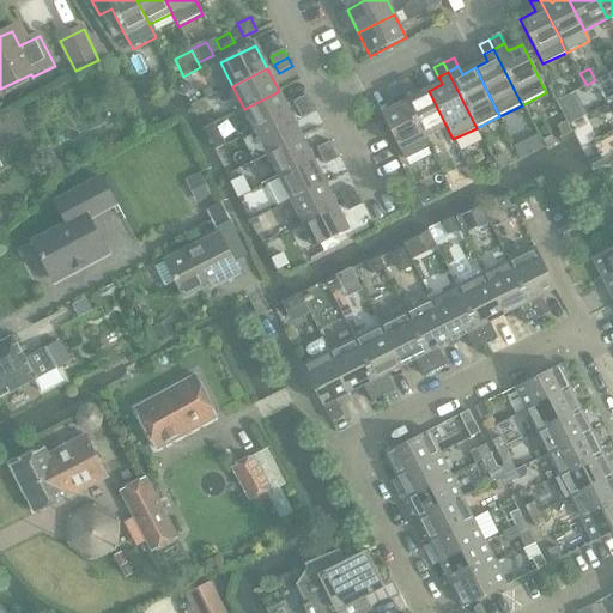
[(164,73),(153,83),(163,93),(174,85),(164,73)]
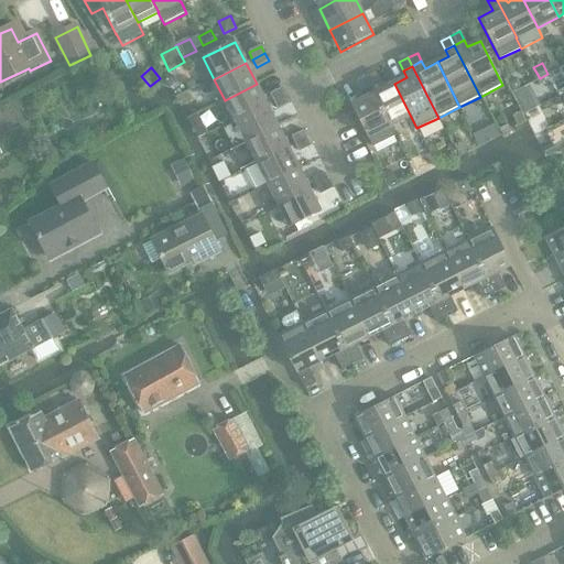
[(163,73),(159,85),(170,89),(174,78),(163,73)]
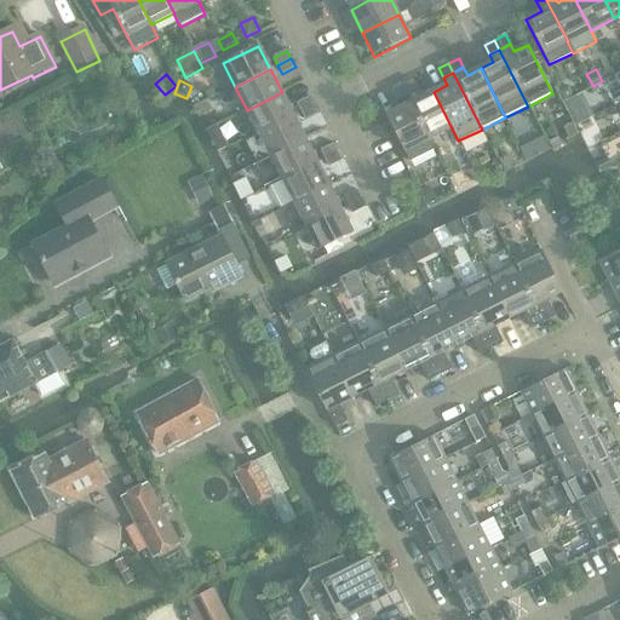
[(412,81),(401,86),(406,96),(417,91),(412,81)]
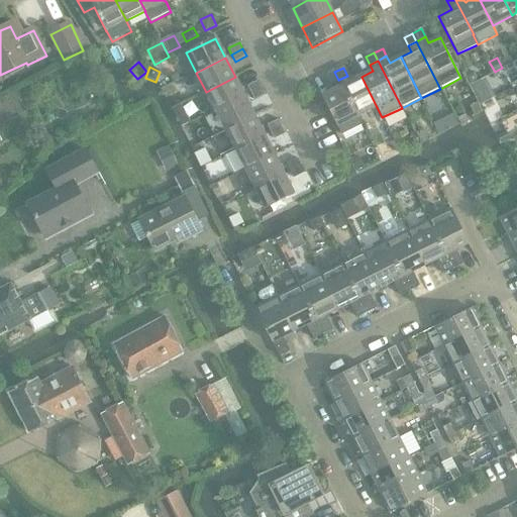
[(330,84),(338,80),(334,72),(326,77),(330,84)]
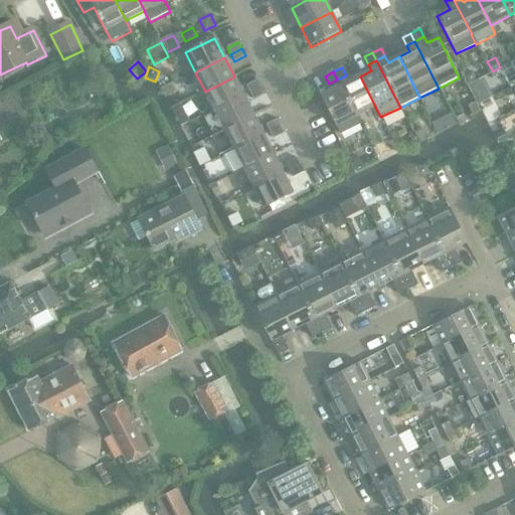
[(473,71),(465,75),(470,84),(477,80),(473,71)]
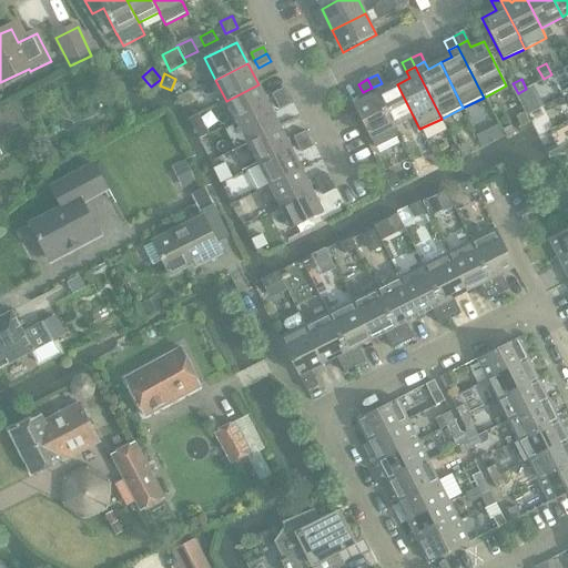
[(382,83),(372,88),(375,95),(393,129),(414,118),(397,84),(385,90),(382,83)]
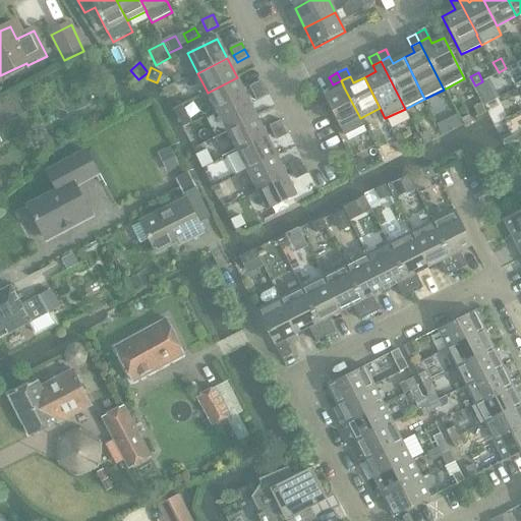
[(208,93),(217,113),(247,98),(237,77),(208,93)]
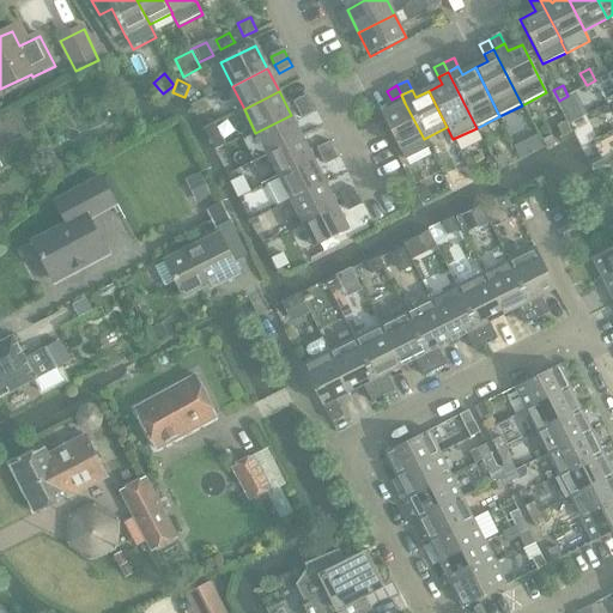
[(293,103),(298,111),(311,104),(307,96),(293,103)]
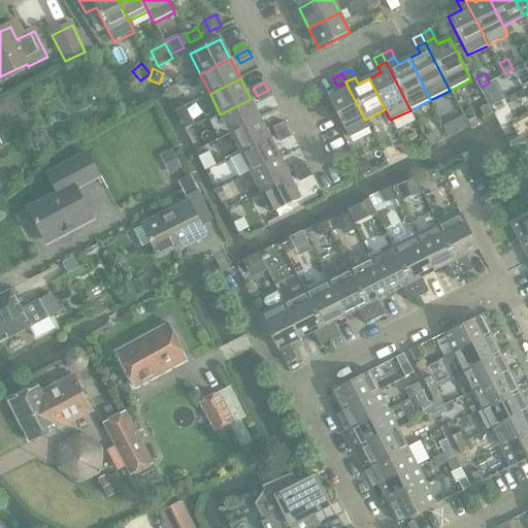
[(344,129),(365,120),(349,89),(329,99),(344,129)]
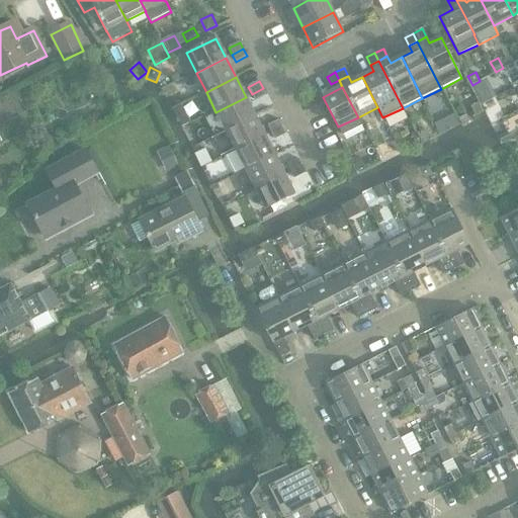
[(266,95),(263,88),(252,94),(255,101),(266,95)]
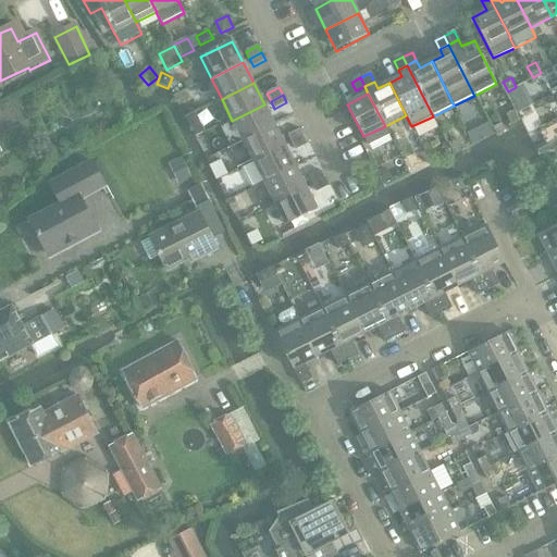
[(232,121),(243,141),(275,125),(264,104),(232,121)]
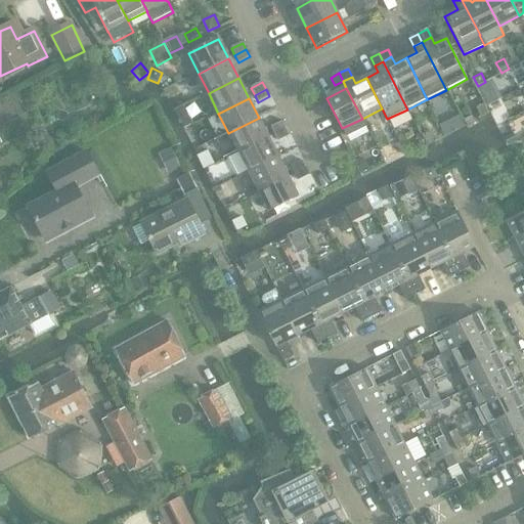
[(457,130),(465,127),(460,116),(451,120),(457,130)]
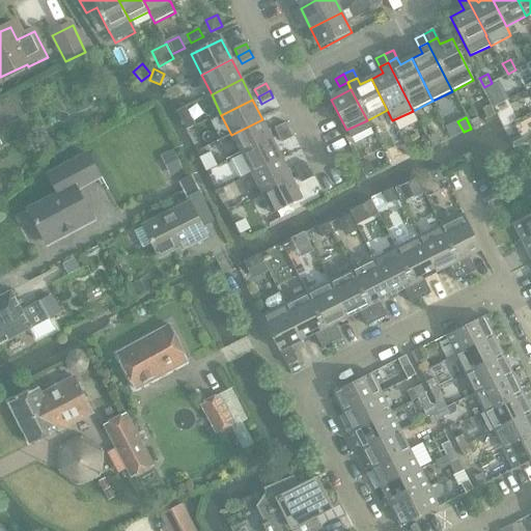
[(478,117),(470,121),(473,128),(481,123),(478,117)]
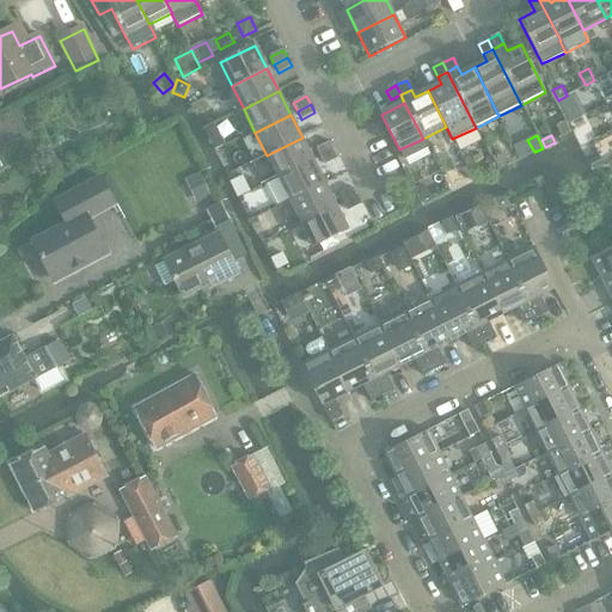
[(267,155),(279,178),(313,161),(303,138),(267,155)]
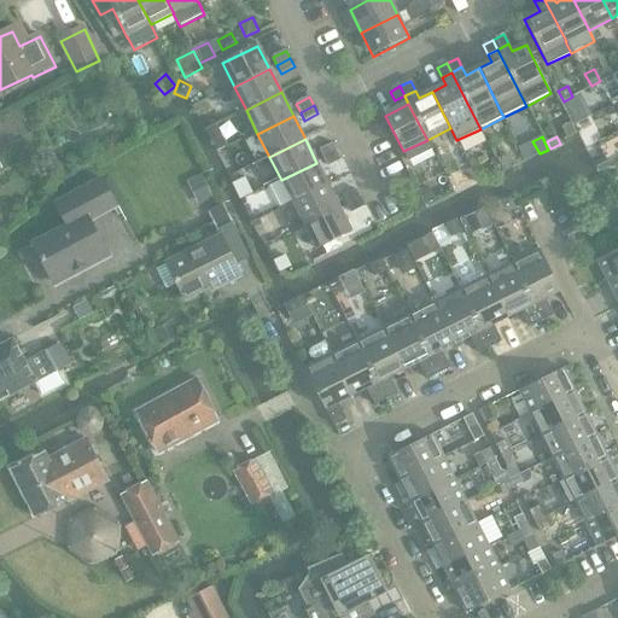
[(320,151),(324,159),(337,152),(333,144),(320,151)]
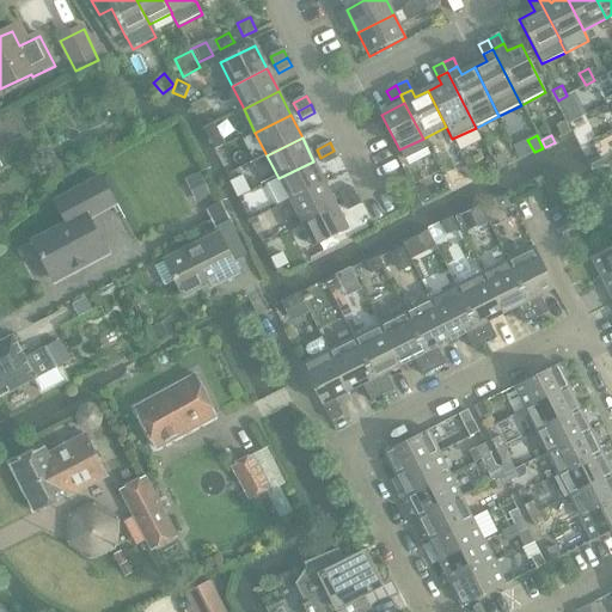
[(338,159),(334,151),(320,158),(325,165),(338,159)]
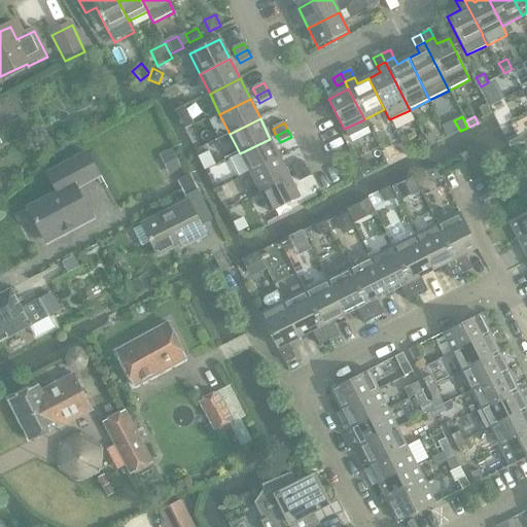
[(433,133),(423,137),(428,147),(437,142),(433,133)]
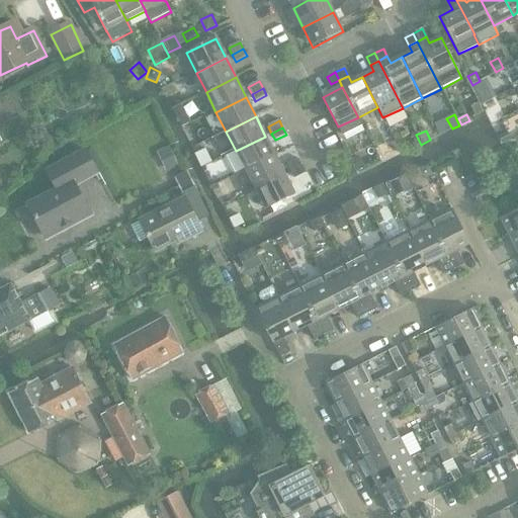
[(507,132),(500,136),(503,143),(511,140),(507,132)]
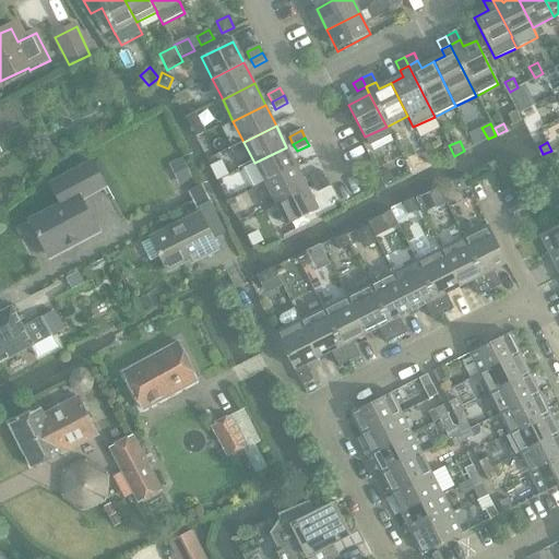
[(254,163),(265,185),(297,168),(286,147),(254,163)]
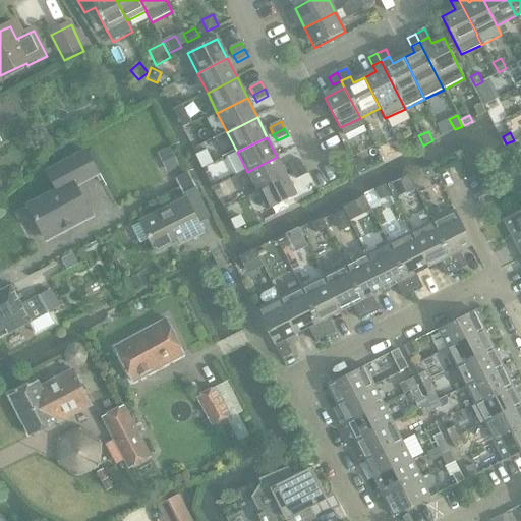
[(392,160),(385,148),(378,152),(384,164),(392,160)]
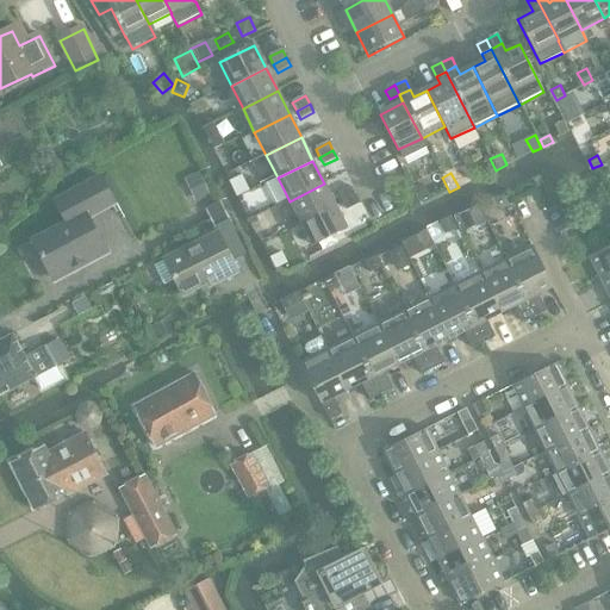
[(200,174),(185,181),(195,203),(210,195),(200,174)]
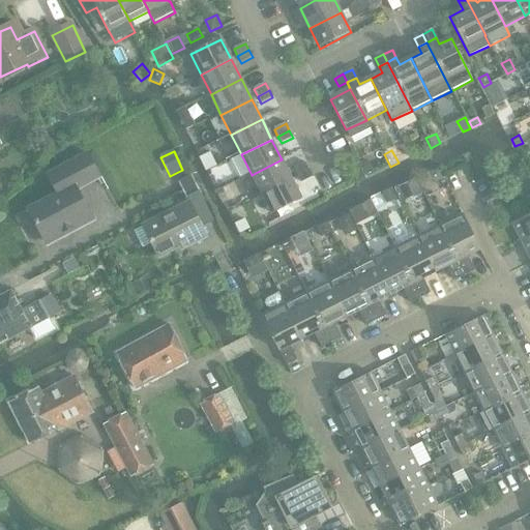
[(74,231),(75,230),(92,222),(76,189),(98,177),(86,153),(47,175),(57,194),(27,210),(43,241),(70,228),(70,229),(71,230),(72,231),(74,231)]
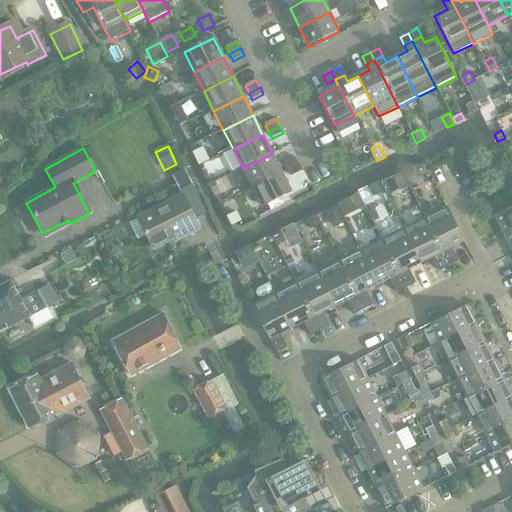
[(243,169),(253,188),(282,173),(272,154),(243,169)]
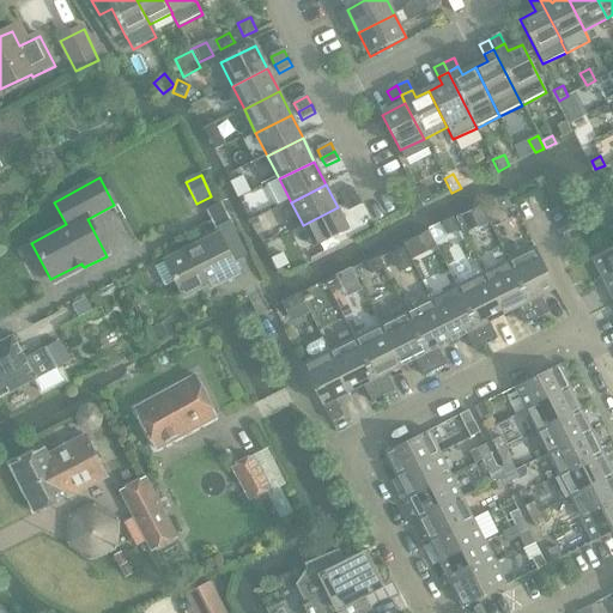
[(425,184),(417,189),(423,201),(432,196),(425,184)]
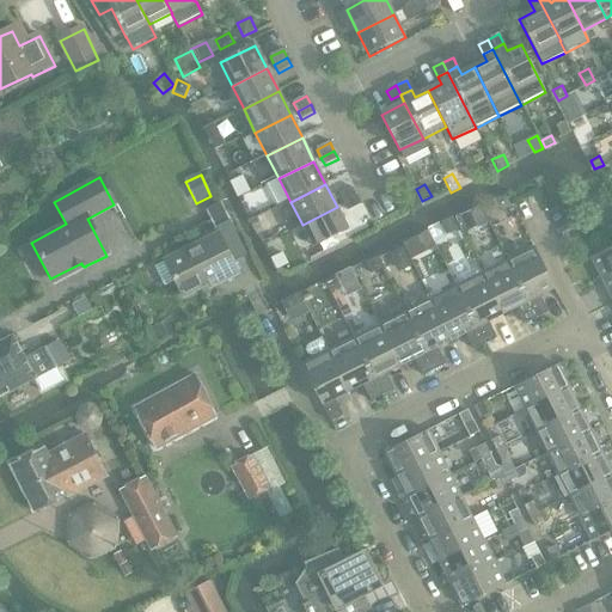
[(340,194),(344,203),(357,197),(353,188),(340,194)]
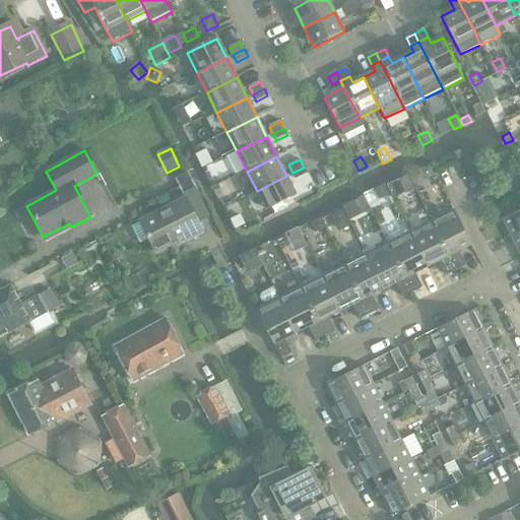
[(430,166),(419,171),(423,177),(429,180),(435,177),(430,166)]
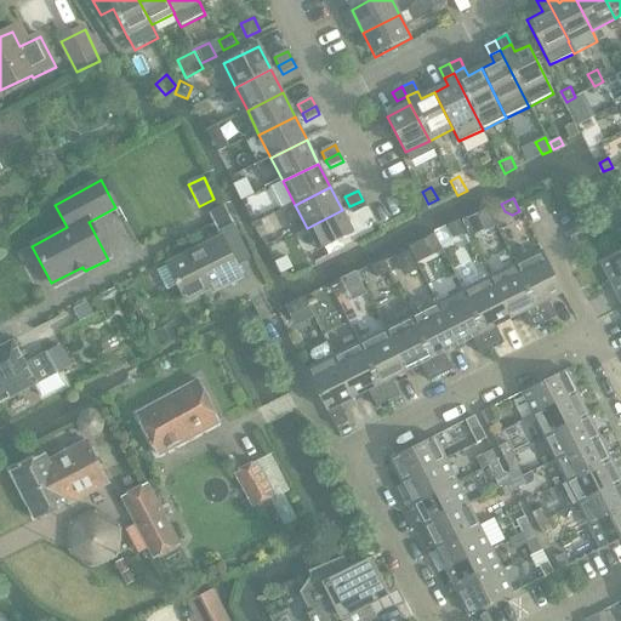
[(366,209),(363,200),(349,206),(353,215),(366,209)]
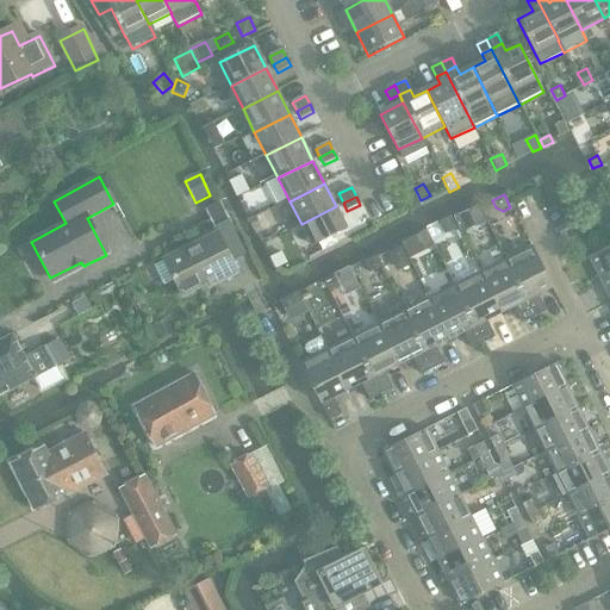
[(219,203),(205,210),(210,219),(224,212),(219,203)]
